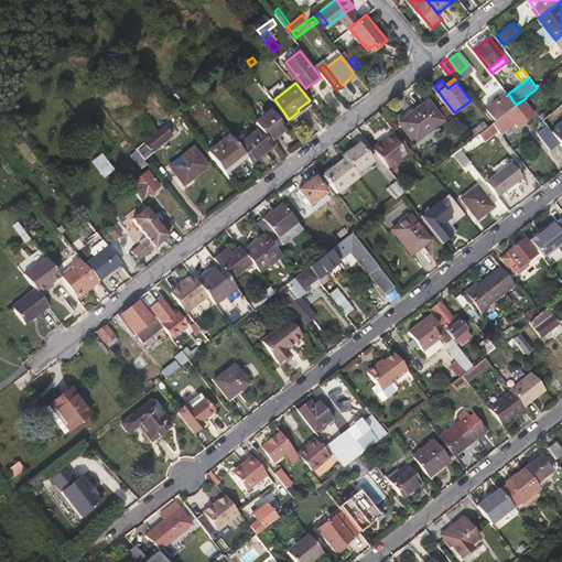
[(496,120),(516,105),(508,94),(507,93),(487,108),(496,120)]
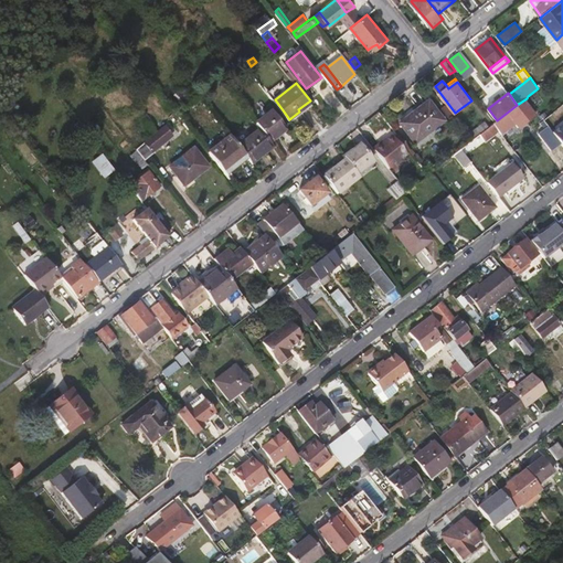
[(432,126),(444,117),(431,98),(414,112),(416,115),(403,125),(416,142),(434,129),(432,126)]
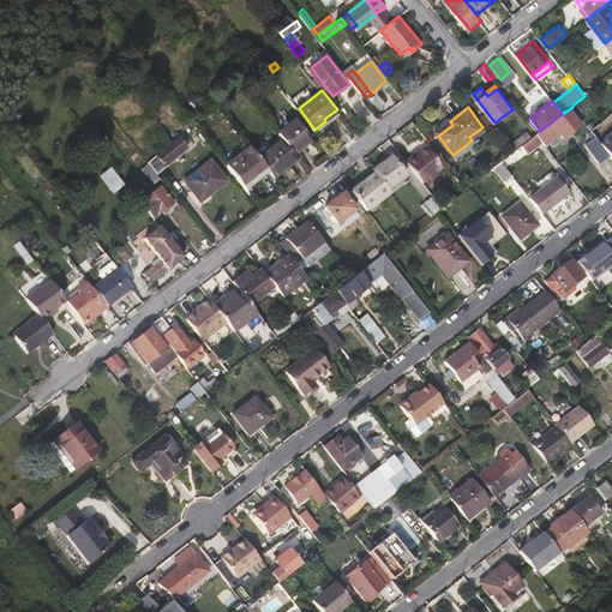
[(565,137),(585,123),(573,107),(562,114),(540,131),(539,133),(545,141),(547,144),(563,133),(565,137)]
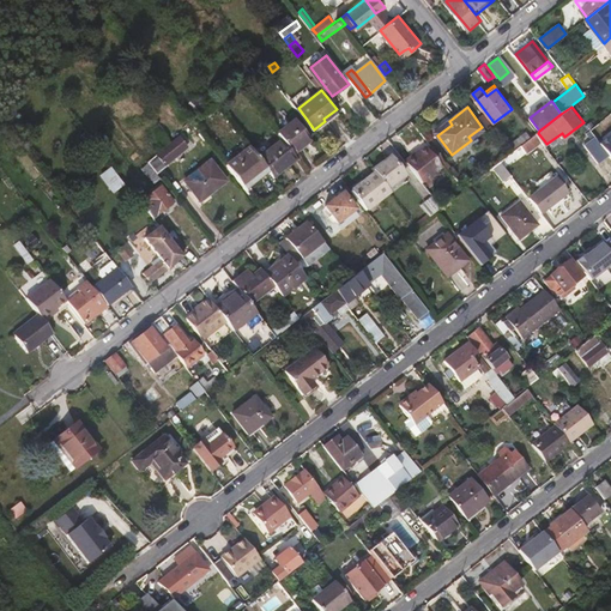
[(312,138),(296,118),(278,132),(284,139),(294,151),(312,138)]
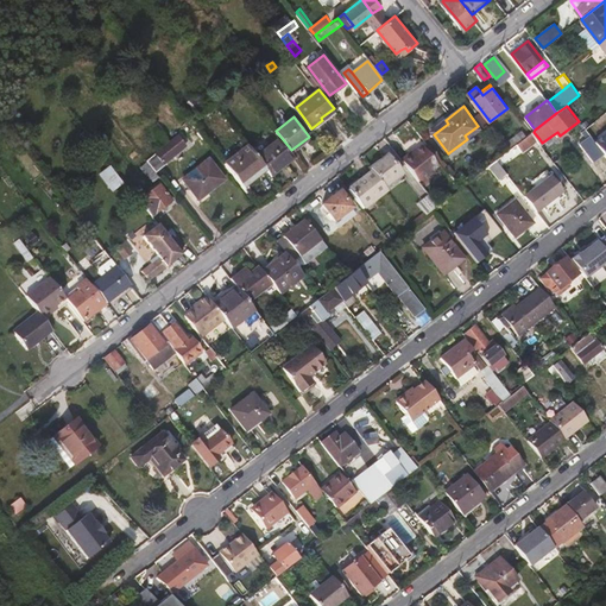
[(434,134),(448,124),(446,120),(431,131),(434,134)]
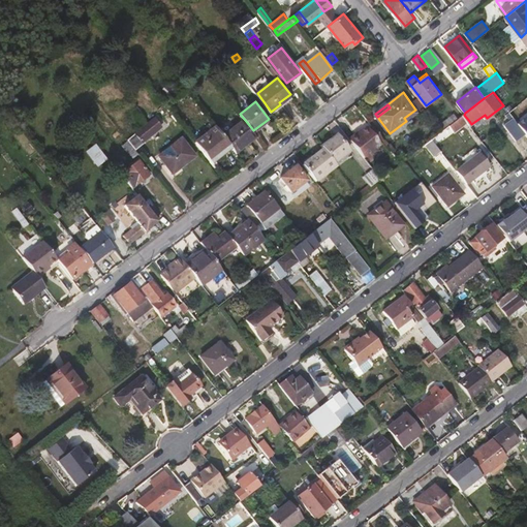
[(175,118),(165,105),(161,109),(171,121),(175,118)]
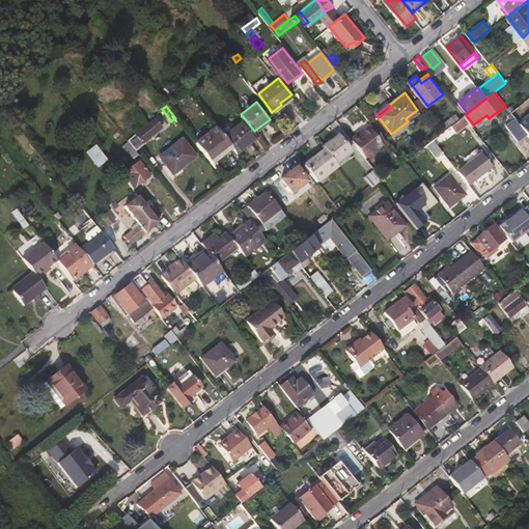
[(528,117),(520,106),(512,112),(528,132),(528,117)]
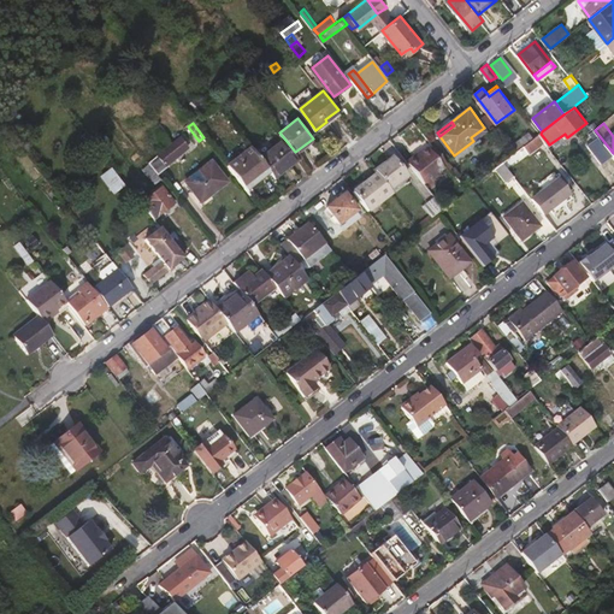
[(473,141),(486,130),(484,128),(471,137),(473,141)]
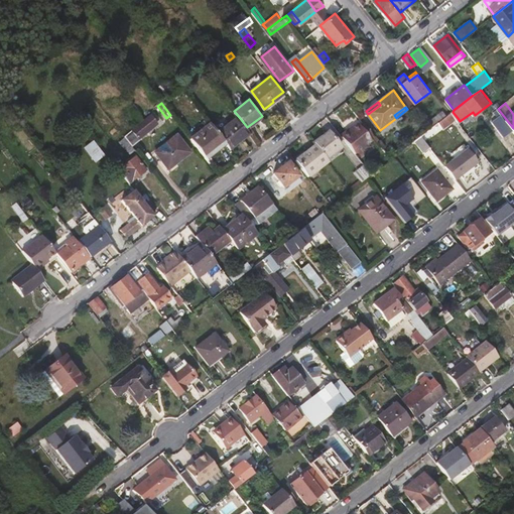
[(513,128),(498,109),(495,111),(499,116),(492,121),(505,136),(513,130),(513,128)]
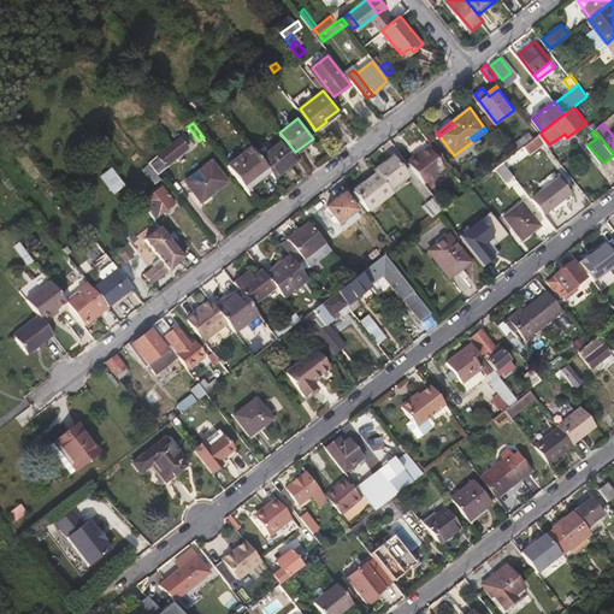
[(517,152),(536,137),(531,131),(512,146),(517,152)]
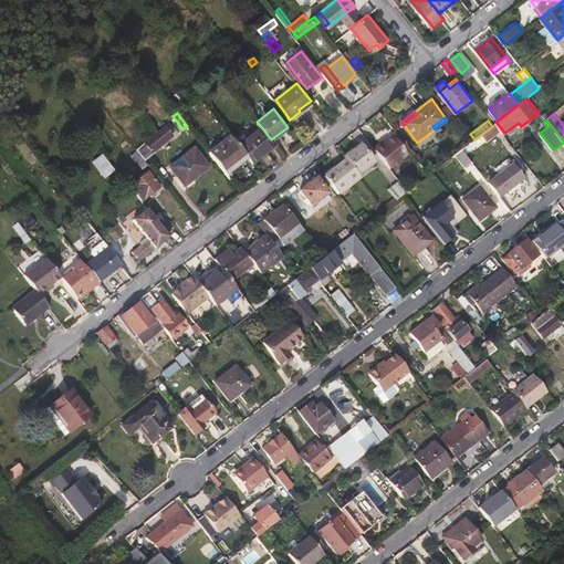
[(469,154),(502,129),(497,123),(492,126),(474,139),(465,147),(469,154)]
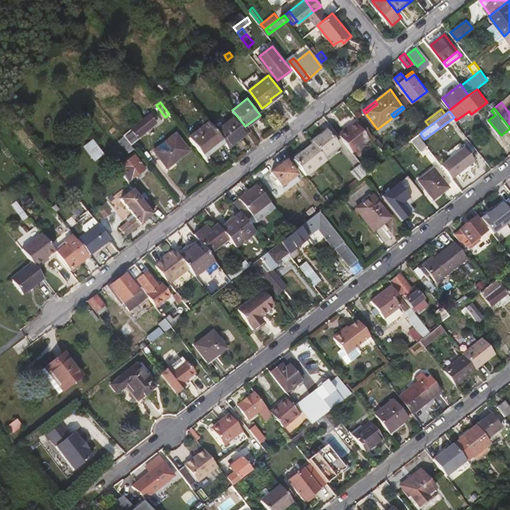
[(138,136),(157,122),(151,113),(132,128),(133,130),(138,136)]
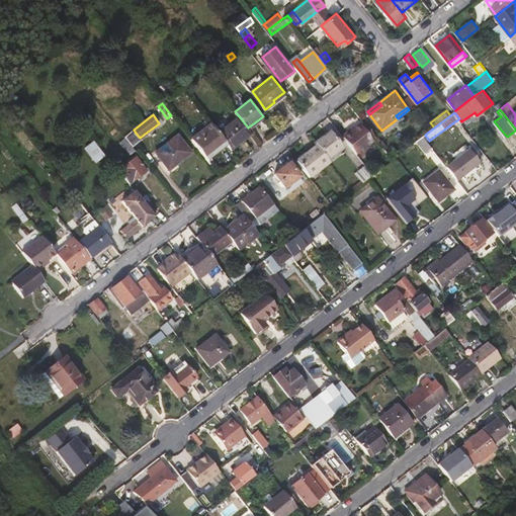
[(252,134),(248,127),(240,117),(220,132),(227,141),(233,148),(252,134)]
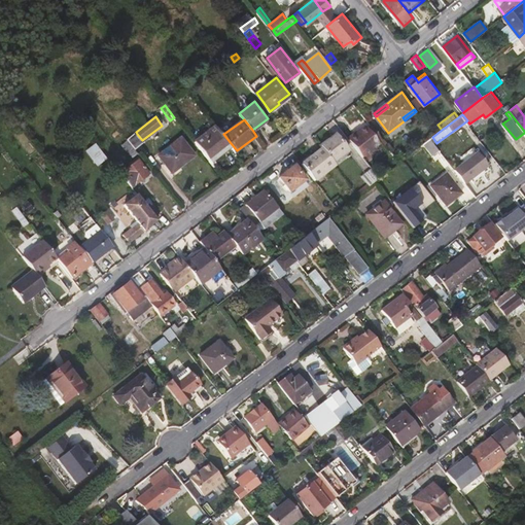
[(383,139),(372,124),(368,127),(379,142),(383,139)]
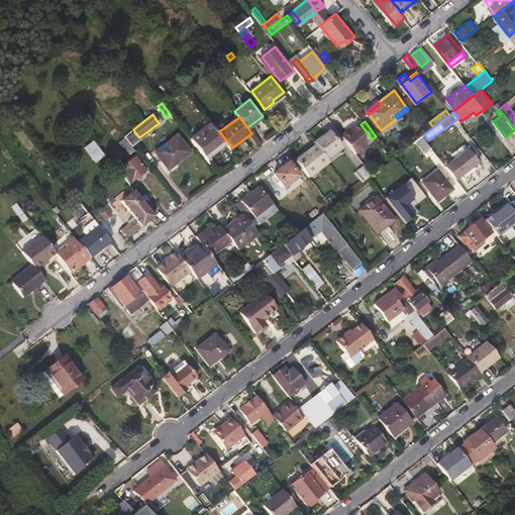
[(226,140),(219,131),(212,122),(192,138),(206,156),(226,140)]
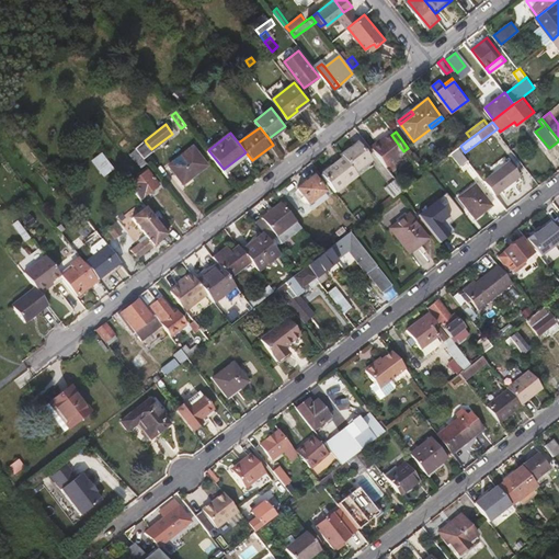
[(403,151),(391,135),(390,134),(385,138),(373,148),(387,166),(405,152),(403,151)]
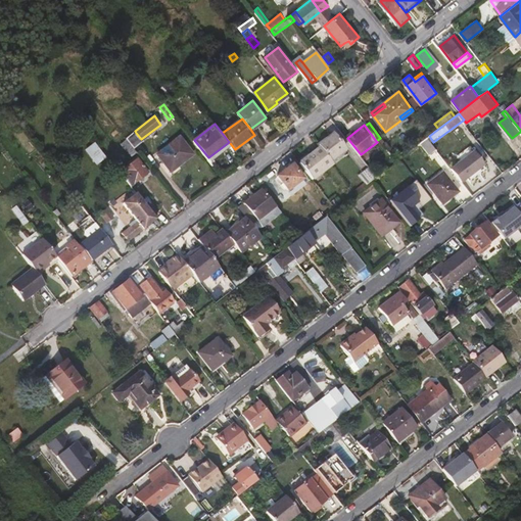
[(347,138),(359,129),(357,127),(345,135),(347,138)]
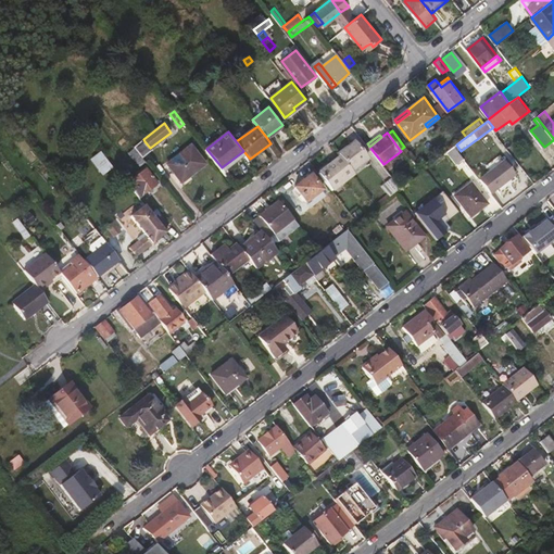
[(369,156),(356,140),(340,152),(342,154),(353,168),(369,156)]
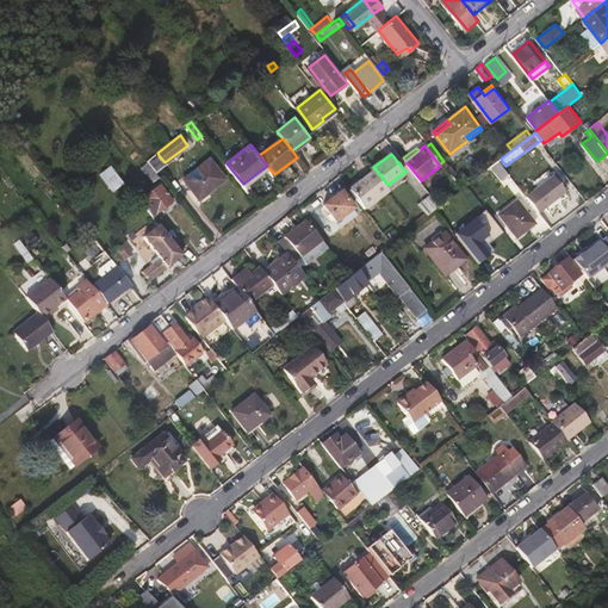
[(171,171),(165,162),(159,155),(149,162),(161,178),(171,171)]
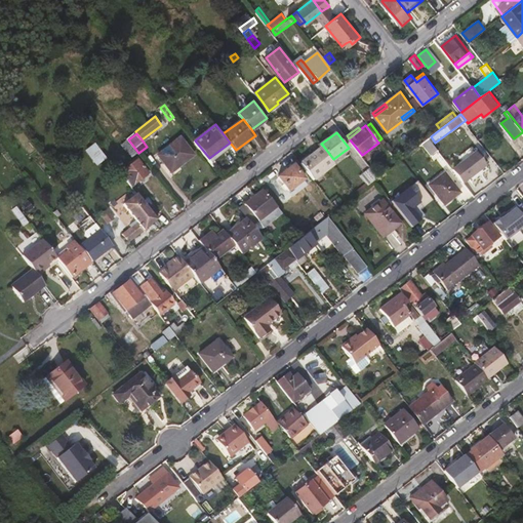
[(182,136),(159,154),(173,171),(195,154),(182,136)]
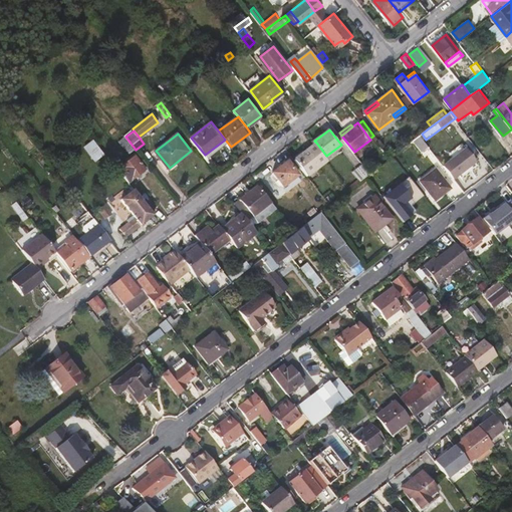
[(431,147),(426,140),(422,134),(414,140),(424,152),(431,147)]
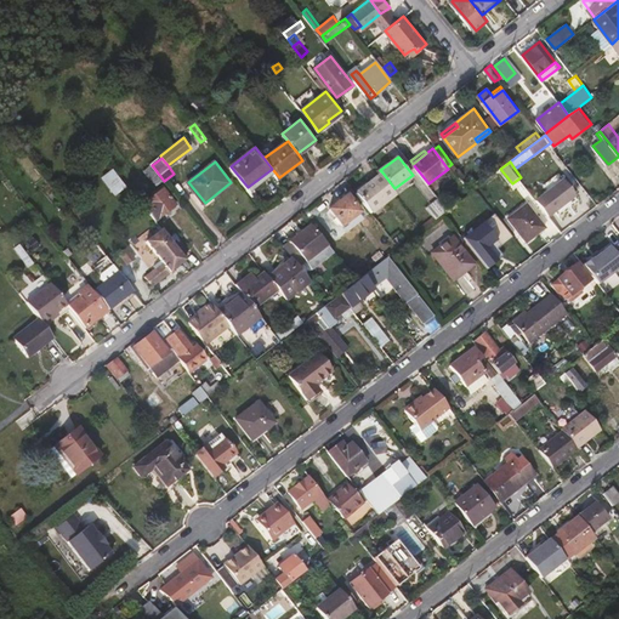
[(373,211),(398,193),(395,188),(382,172),(358,192),(373,211)]
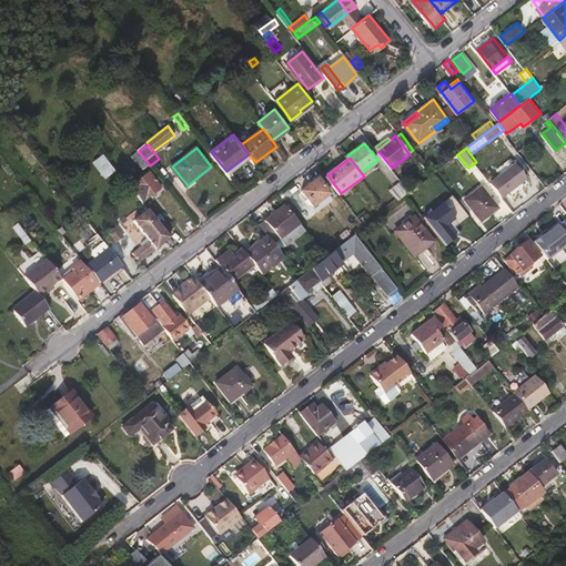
[(503,198),(528,178),(517,163),(492,182),(503,198)]
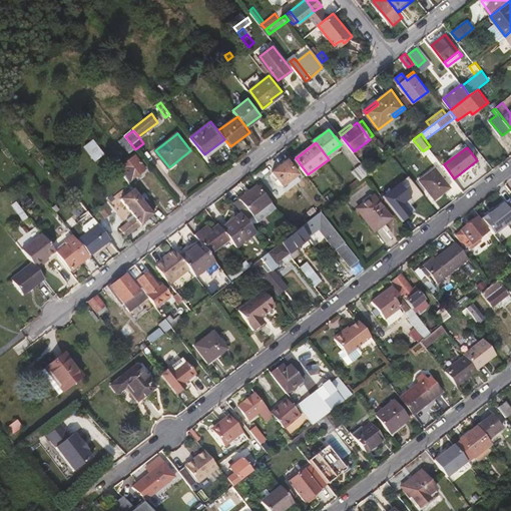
[(129,181),(146,168),(136,154),(119,168),(129,181)]
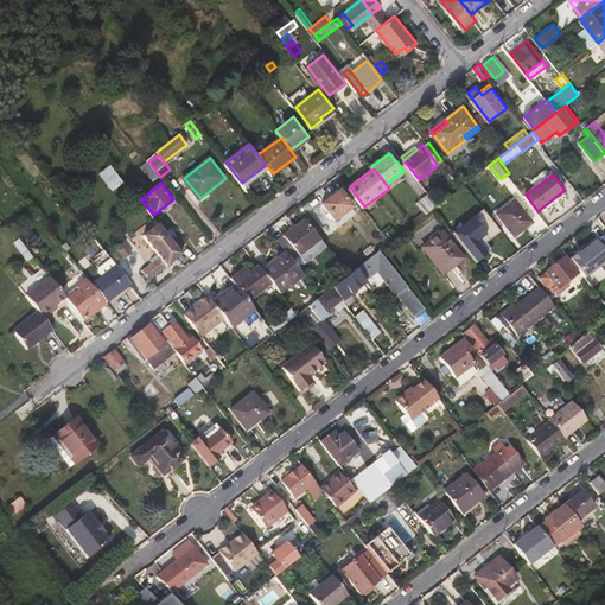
[(354,205),(341,190),(323,203),(335,220),(354,205)]
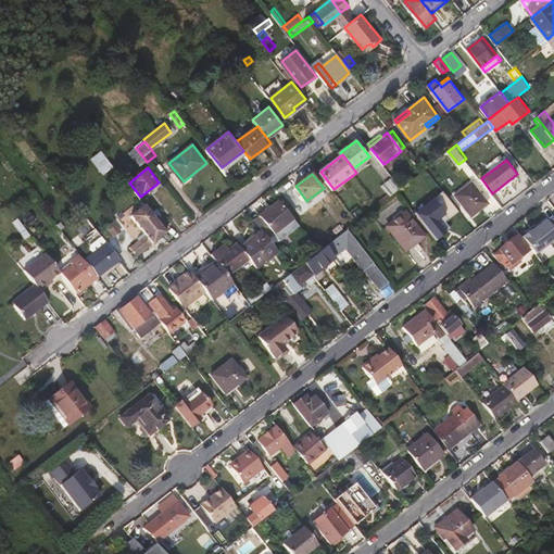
[(402,188),(393,177),(383,185),(391,196),(399,190),(402,188)]
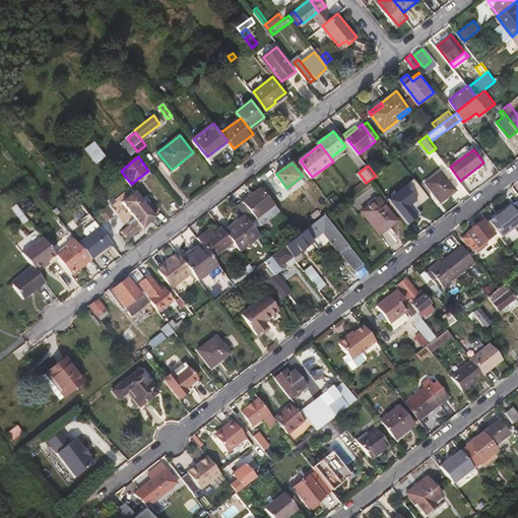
[(442,170),(427,182),(442,201),(457,189),(442,170)]
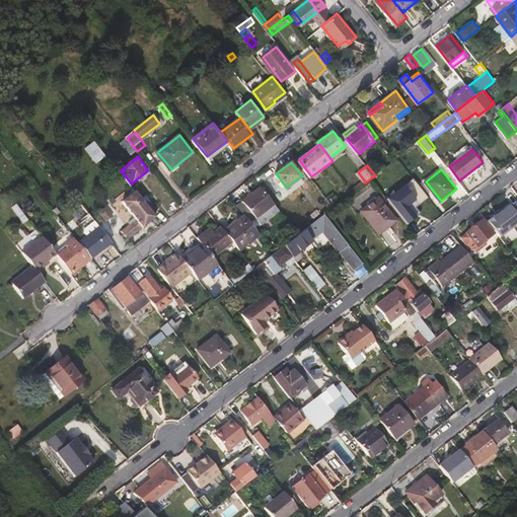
[(275,203),(262,187),(243,200),(256,217),(275,203)]
